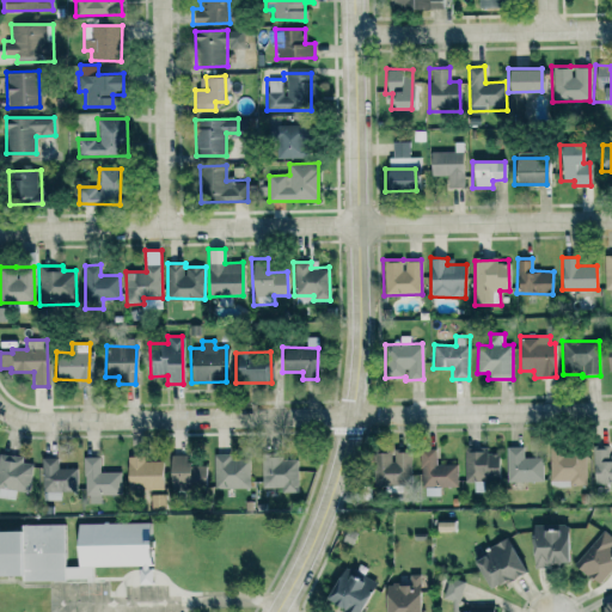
[(508,482),(543,481),(543,457),(524,458),(524,446),(507,447),(508,482)]
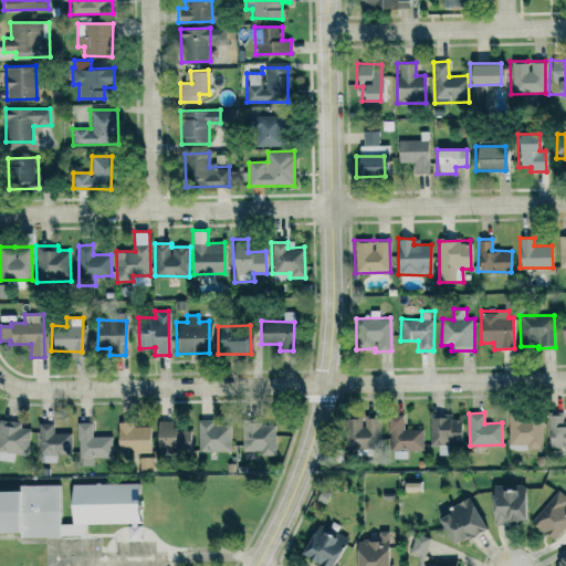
[(430,413),(429,444),(461,444),(461,419),(450,419),(450,415),(430,413)]
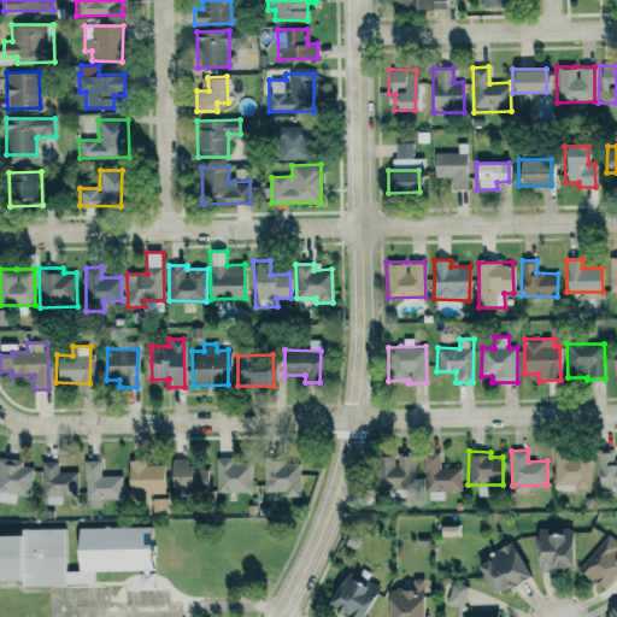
[(613,451),(598,451),(599,488),(616,487),(616,463),(615,464),(613,451)]
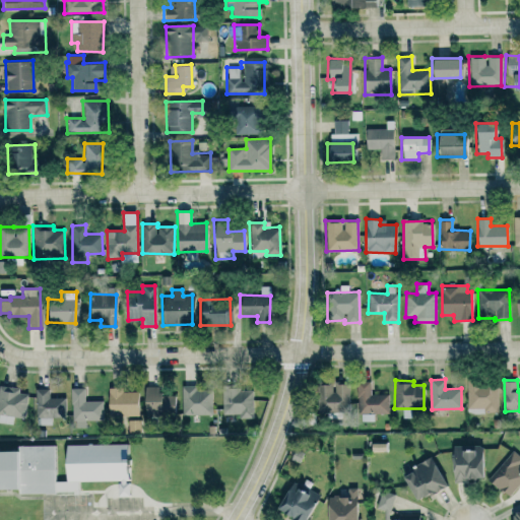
[(356,382),(358,414),(388,413),(388,394),(371,394),(371,382),(356,382)]
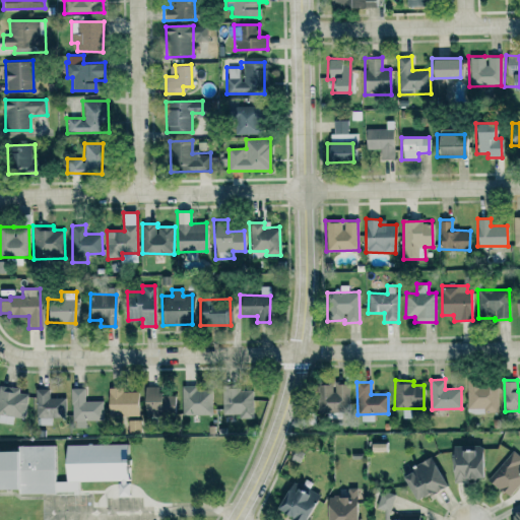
[(317,412),(348,411),(348,383),(333,384),(316,385),(317,412)]
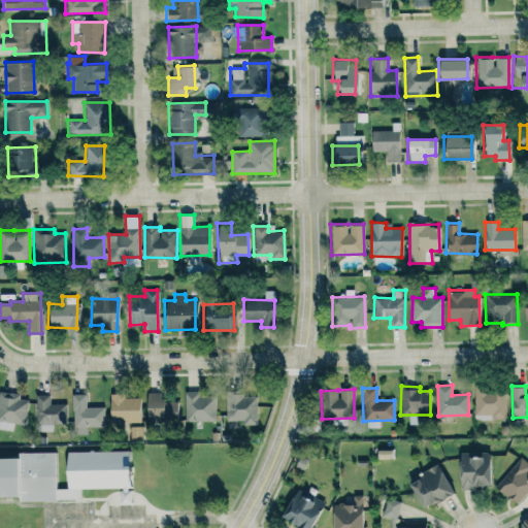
[(474,415),(492,415),(492,419),(505,419),(506,390),(474,389),(474,415)]
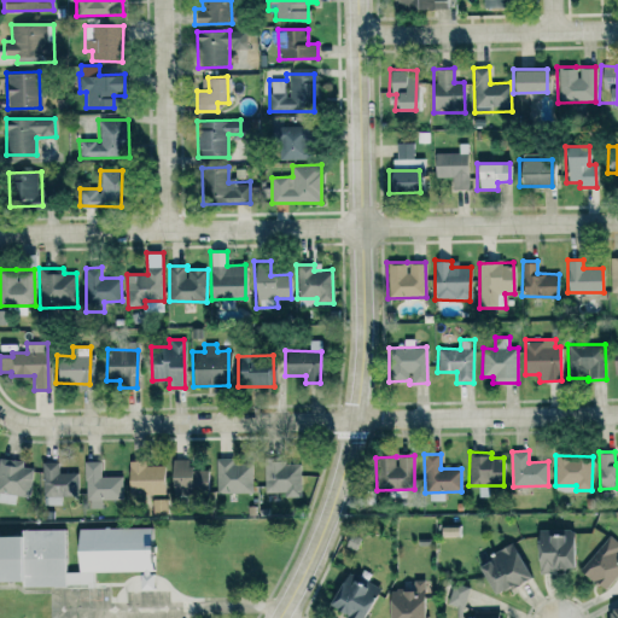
[(23,461),(0,458),(0,502),(16,503),(16,496),(30,497),(33,467),(22,466),(23,461)]
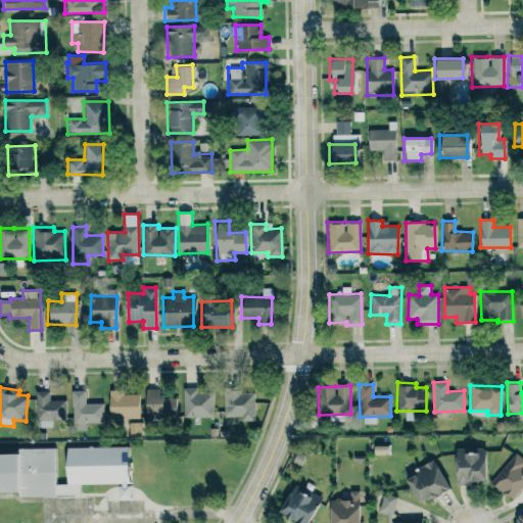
[(174,397),(160,397),(159,388),(144,389),(145,417),(175,416),(174,397)]
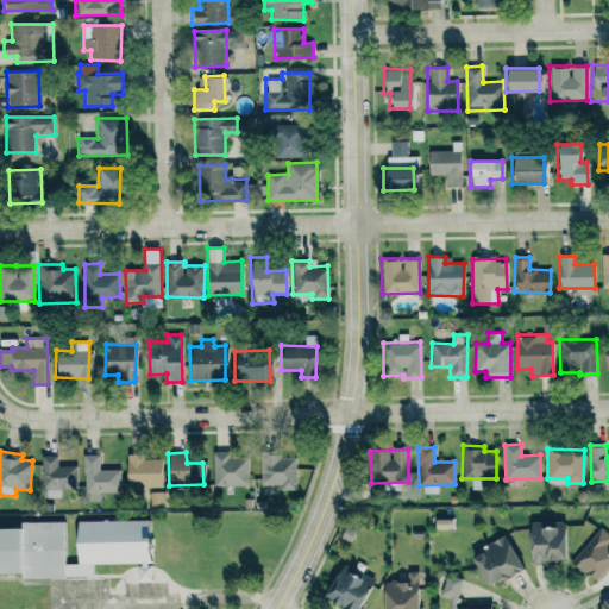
[(61,497),(61,489),(77,489),(76,465),(57,466),(57,454),(42,456),(42,497),(61,497)]
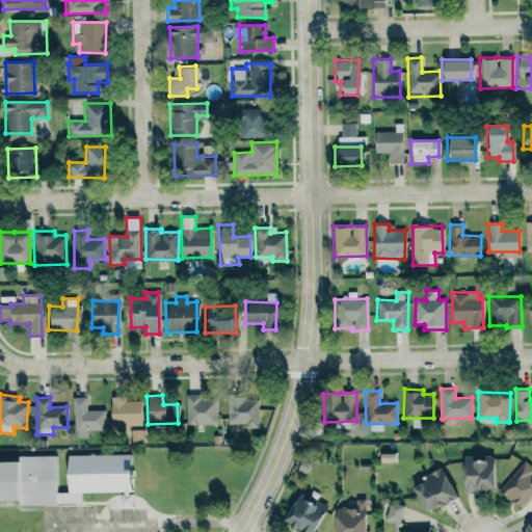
[(86,410),(86,397),(74,397),(75,437),(87,436),(87,430),(105,429),(105,409),(86,410)]
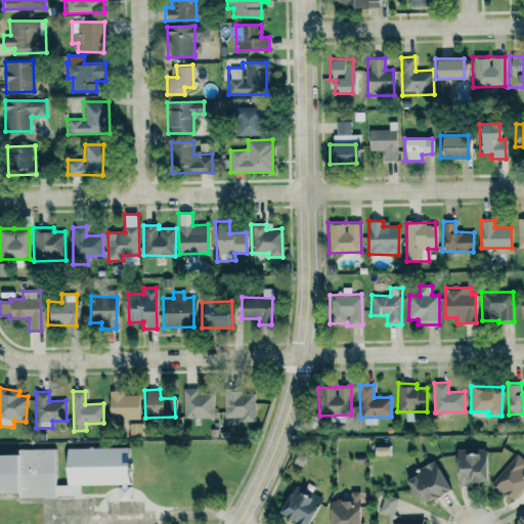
[(183,419),(213,418),(213,391),(182,391),(183,419)]
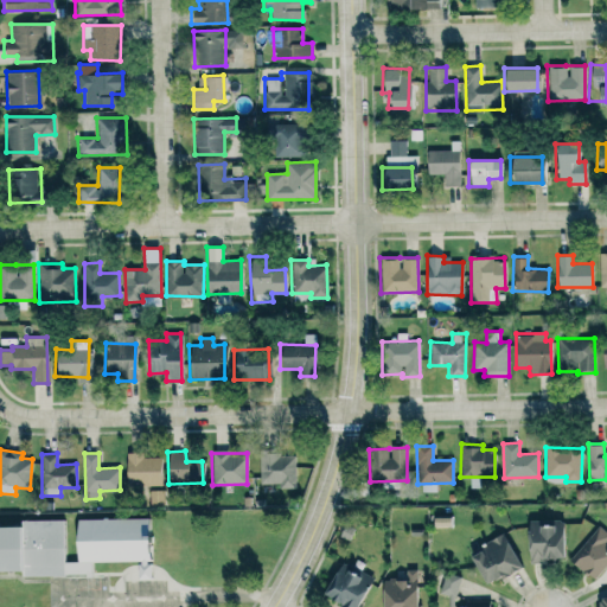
[(280,483),(280,487),(295,487),(294,453),(259,454),(260,484),(280,483)]
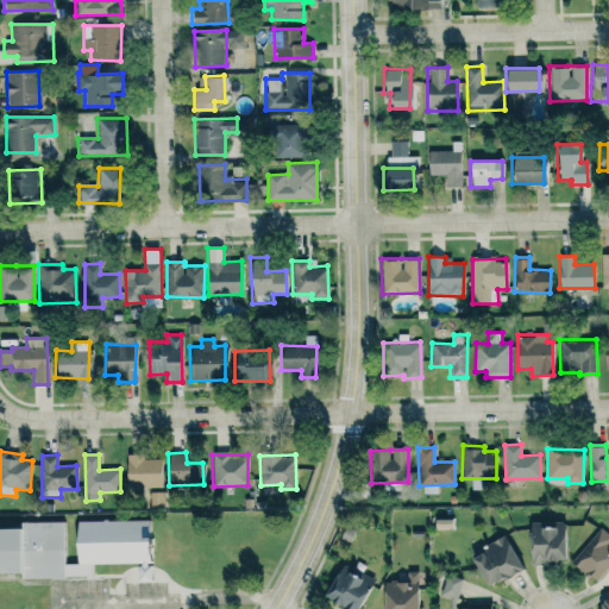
[(159,456),(126,457),(126,487),(161,487),(159,456)]
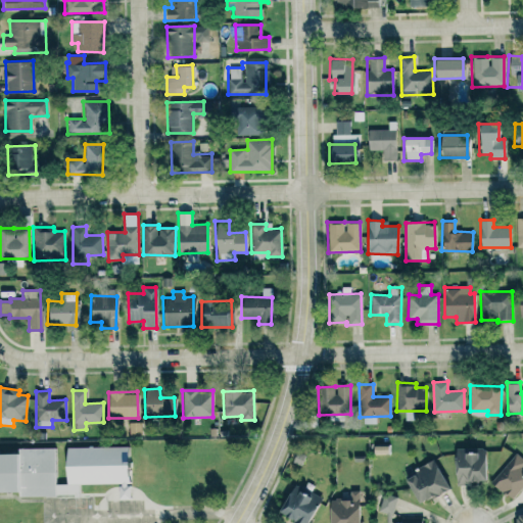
[(373,445),(373,455),(388,455),(388,445),(373,445)]
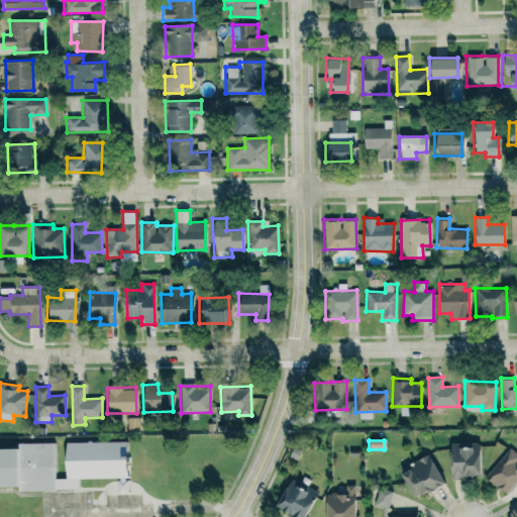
[(0,447),(0,486),(17,486),(17,491),(76,490),(76,478),(116,478),(116,493),(125,493),(124,441),(63,441),(64,479),(53,479),(53,442),(16,442),(16,448),(0,447)]
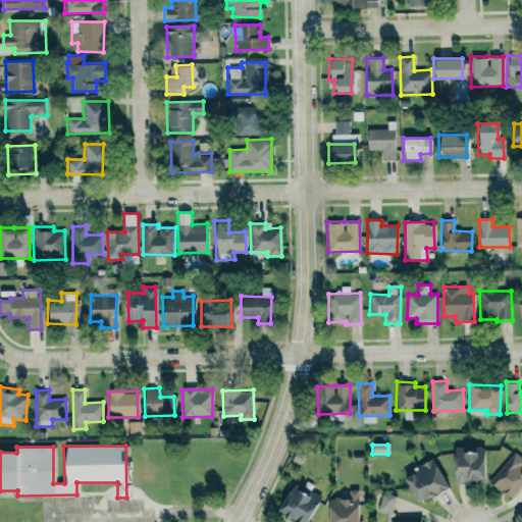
[(483,481),(482,448),(453,449),(453,481),(483,481)]
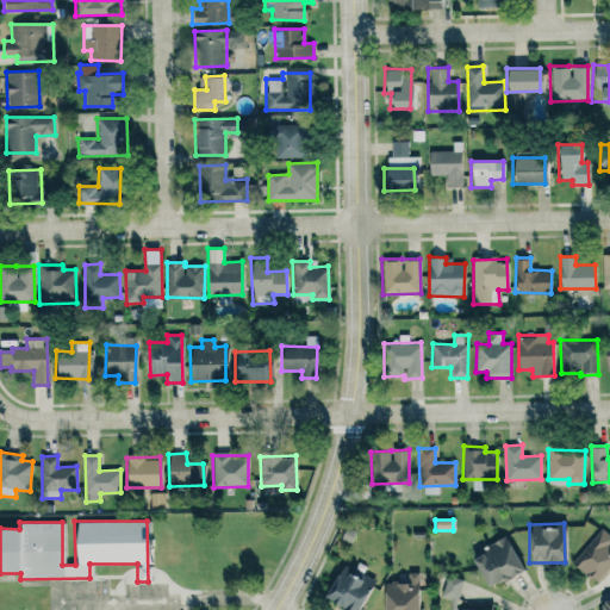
[(609,541),(609,535),(602,528),(572,561),(595,583),(609,565),(609,555),(609,556),(609,555),(609,543),(609,541)]
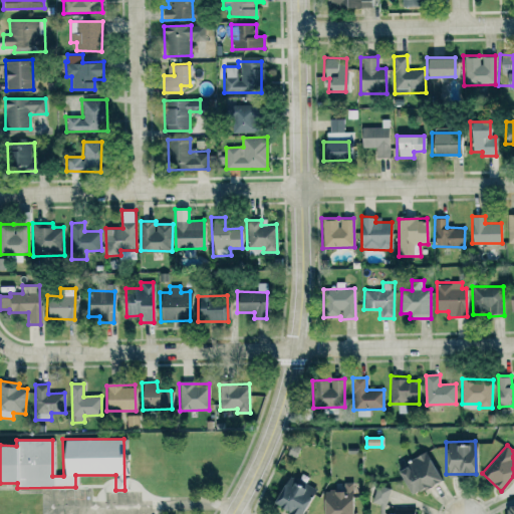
[(410,495),(439,480),(426,453),(396,468),(410,495)]
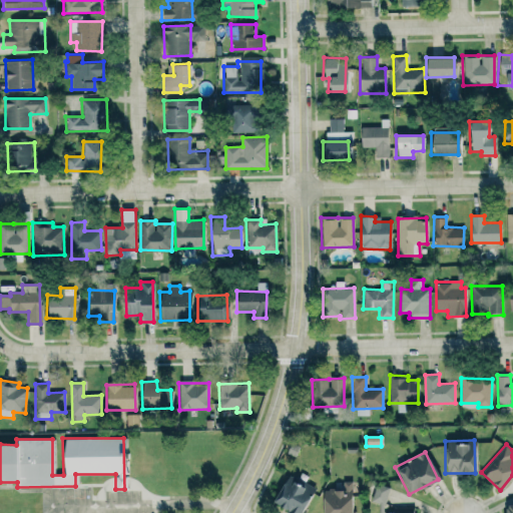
[(290,512),(301,512),(313,485),(286,474),(272,505),(290,512)]
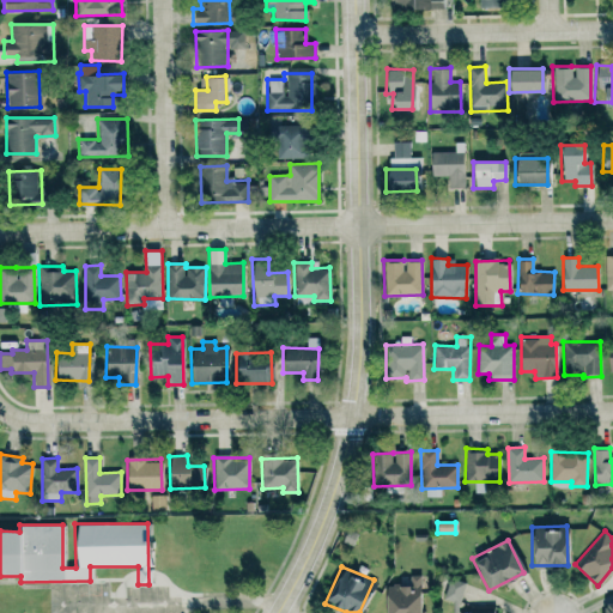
[(410,586),(384,584),(384,612),(424,612),(425,612),(419,612),(420,575),(410,575),(410,586)]
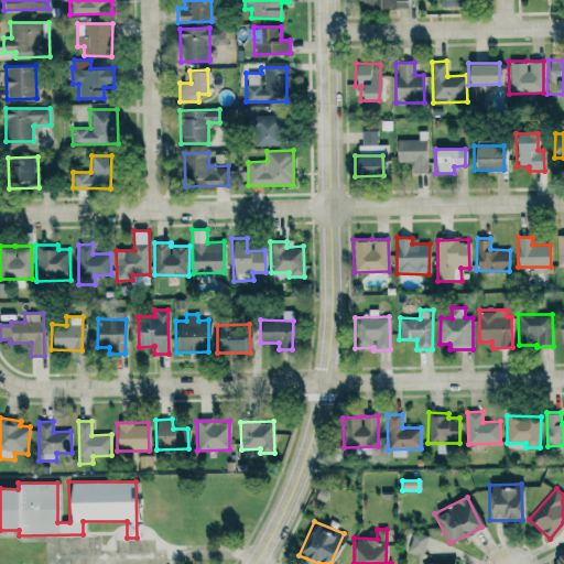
[(563,563),(563,554),(554,555),(554,563),(563,563)]
